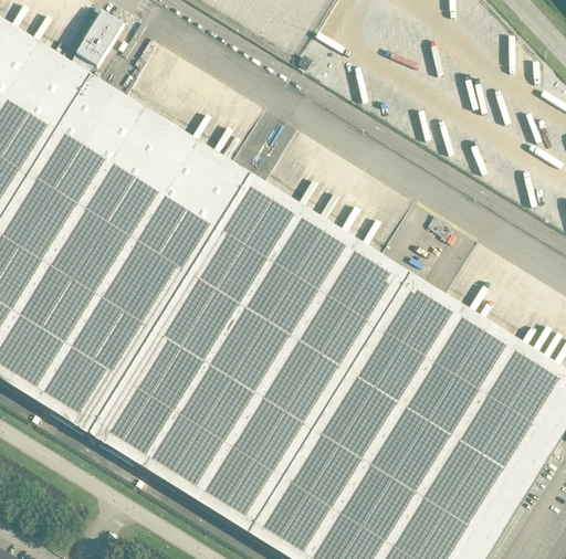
[(207,0),(300,54),(332,0),(207,0)]
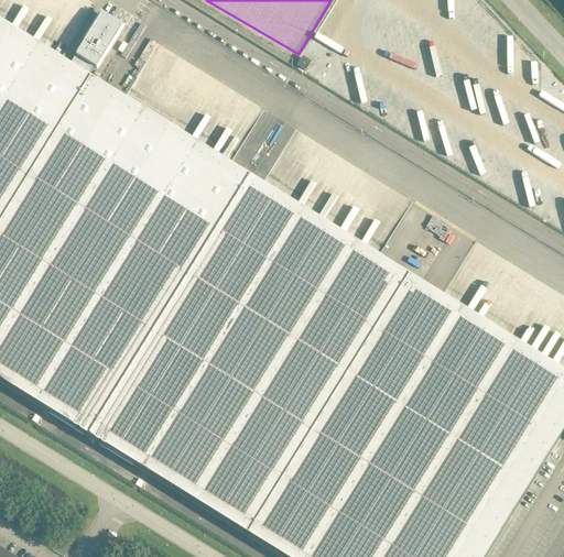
[(89,58),(97,64),(122,22),(101,9),(76,51),(80,53),(75,62),(72,58),(69,61),(83,69),(89,58)]
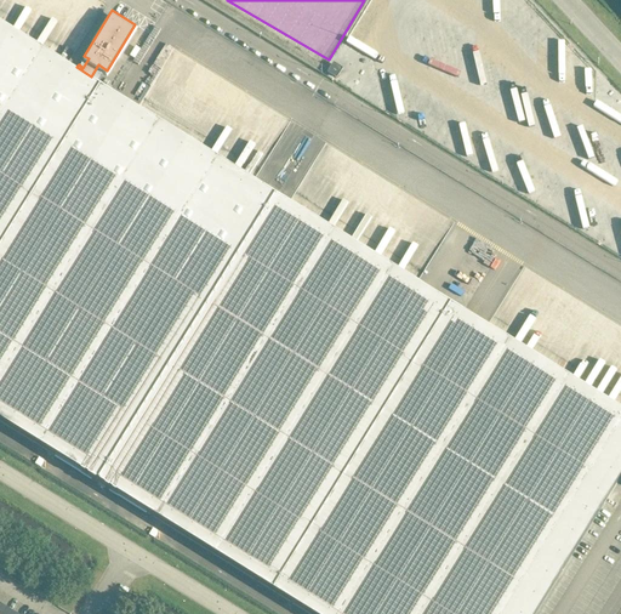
[(91,77),(77,67),(0,20),(0,414),(320,613),(531,613),(620,470),(620,405),(426,284),(91,77)]
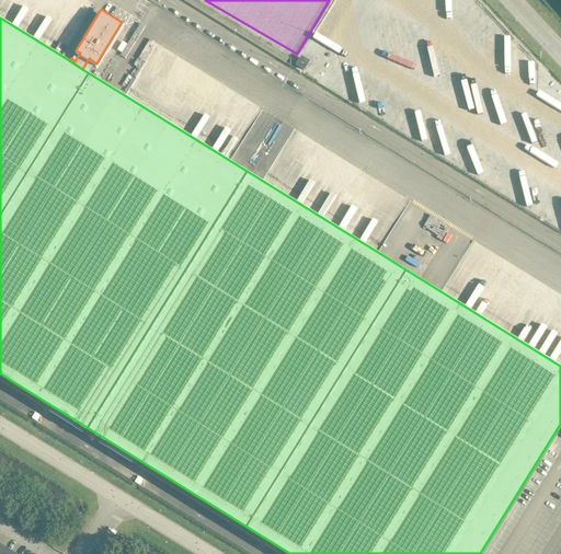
[(300,53),(296,59),(304,65),(308,57),(300,53)]
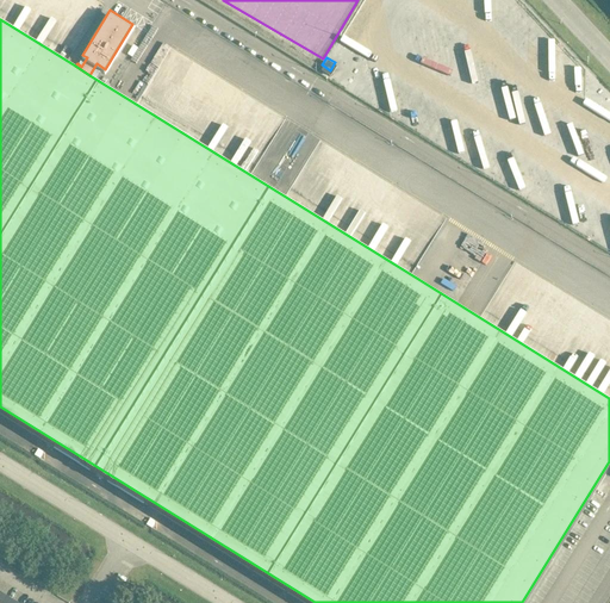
[(26,602),(0,586),(0,602),(26,602)]
